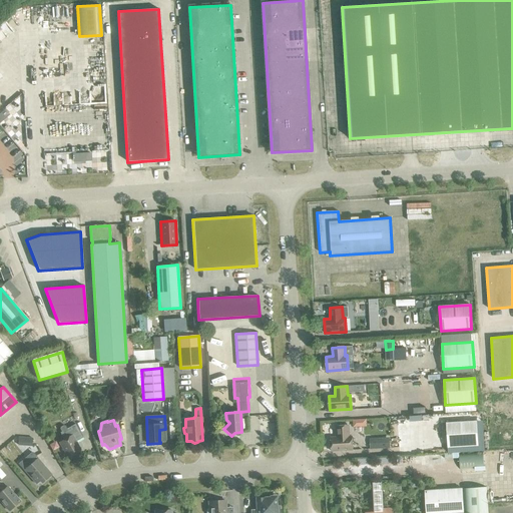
[(446,423),(448,448),(478,446),(477,421),(446,423)]
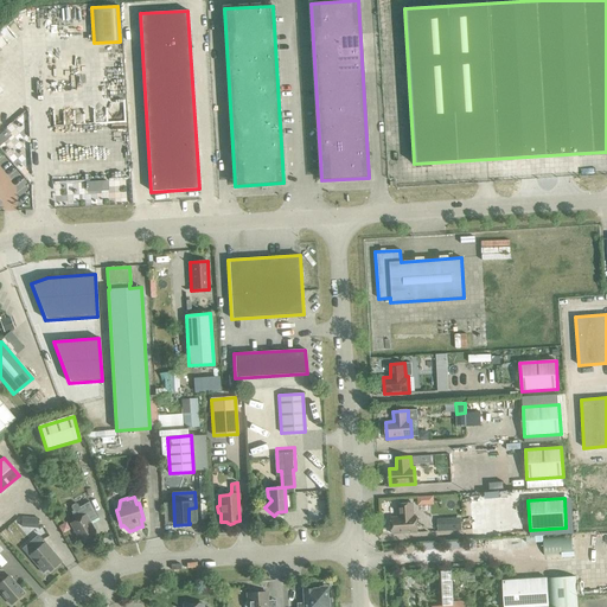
[(70,524),(81,542),(96,534),(90,523),(98,518),(89,502),(78,508),(77,504),(75,504),(71,505),(71,508),(72,511),(71,512),(76,521),(70,524)]
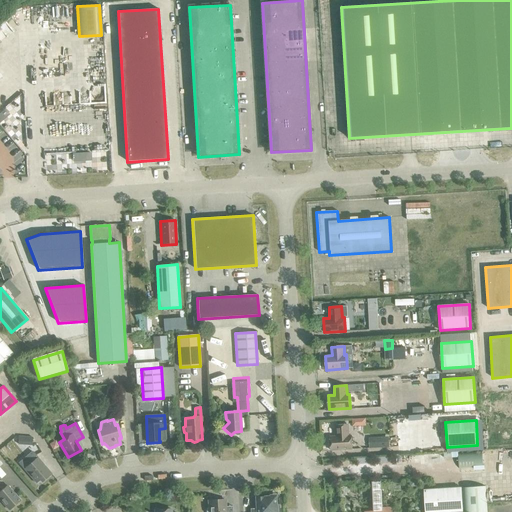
[(330,436),(331,450),(352,449),(351,435),(349,435),(348,425),(336,425),(337,436),(330,436)]
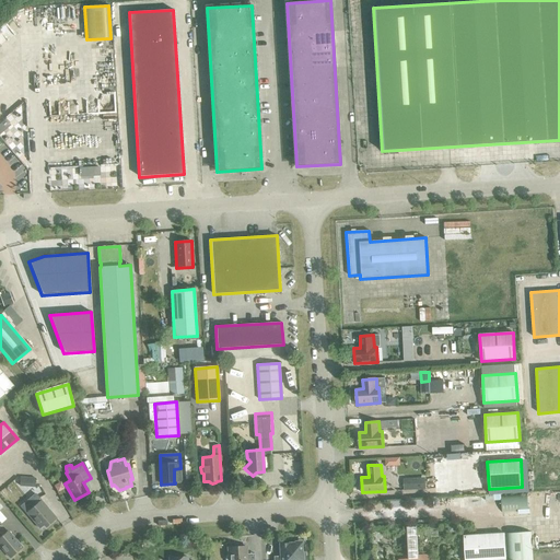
[(35,494),(21,506),(26,513),(39,528),(43,525),(45,527),(56,518),(41,501),(35,494)]
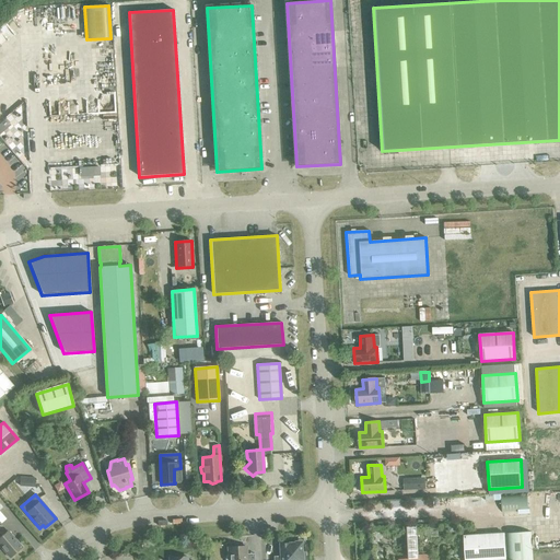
[(409,559),(398,559),(419,559),(419,556),(417,521),(407,522),(409,559)]
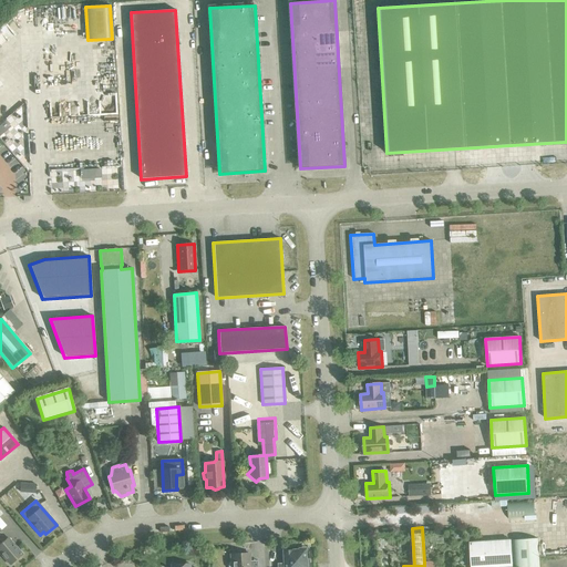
[(0,544),(0,553),(10,565),(22,555),(8,538),(0,544)]
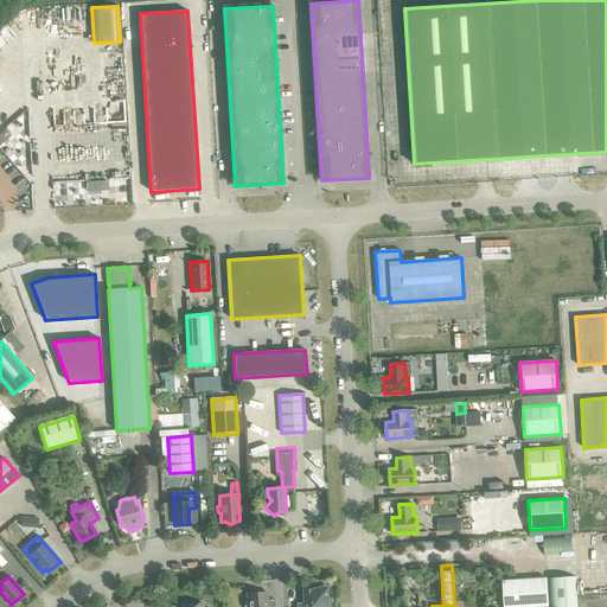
[(503,581),(504,606),(548,606),(547,579),(503,581)]
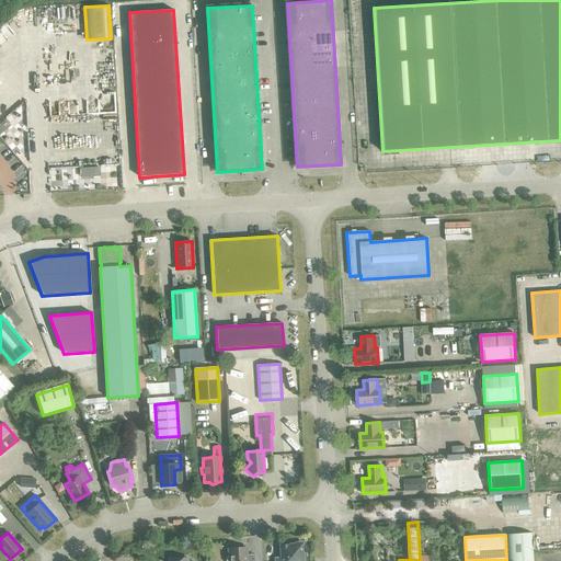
[(274,560),(302,560),(302,554),(301,554),(301,545),(281,546),(282,558),(275,558),(274,560)]
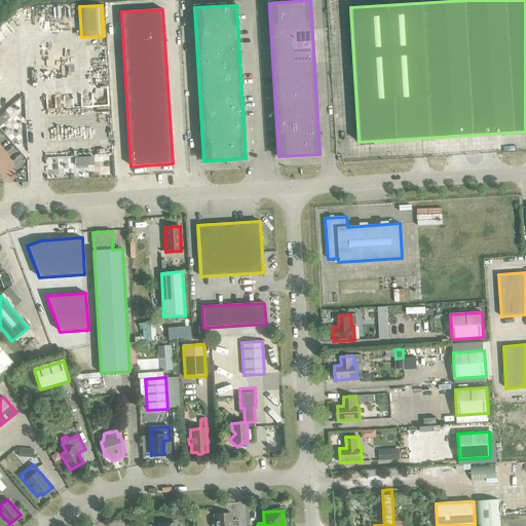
[(238,525),(239,523),(233,524),(231,522),(231,514),(214,515),(215,521),(213,521),(212,523),(211,525),(238,525)]
